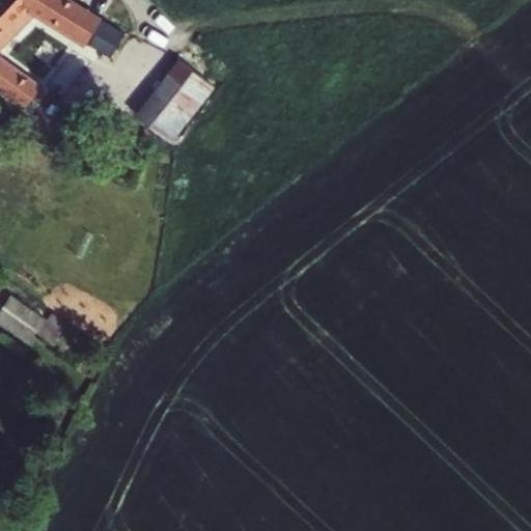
[(40,87),(0,56),(0,46),(29,16),(85,47),(86,45),(103,19),(71,0),(0,0),(0,91),(24,109),(40,87)]
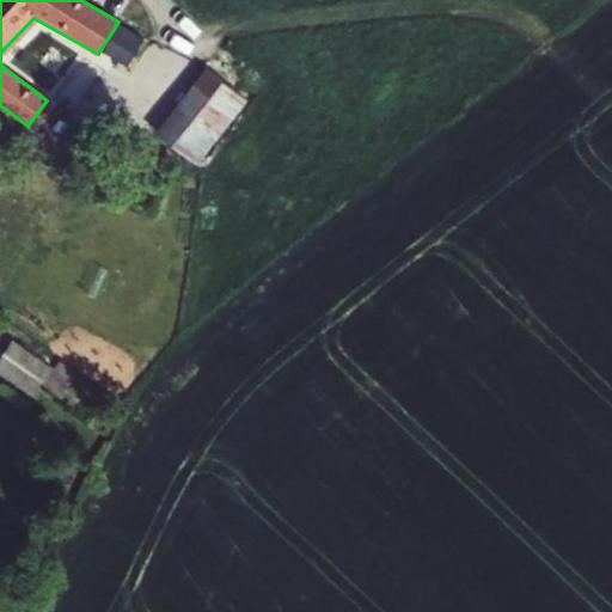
[(81,0),(118,22),(132,0),(81,0)]
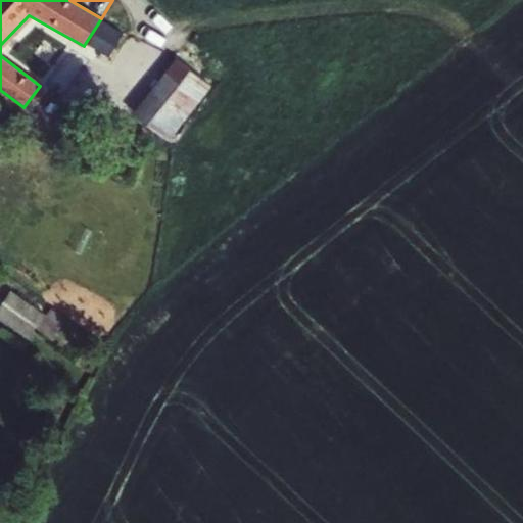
[(101,18),(85,44),(109,59),(125,34),(101,18)]
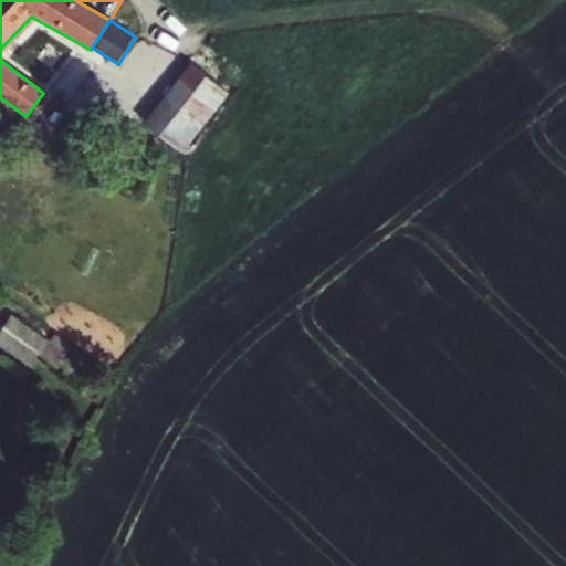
[(182,153),(230,93),(191,63),(144,122),(182,153)]
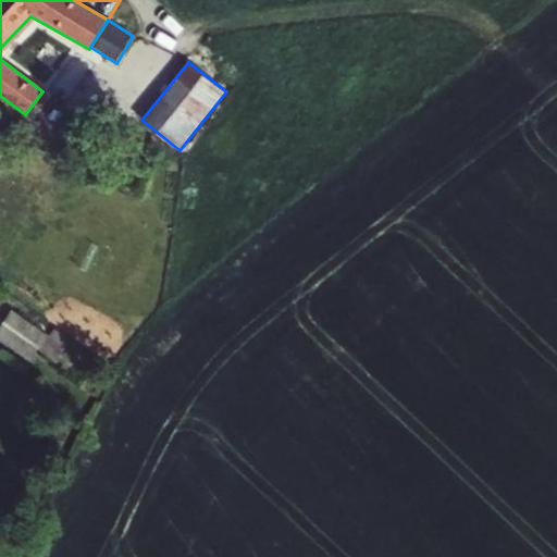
[(49,335),(13,310),(0,329),(0,341),(31,361),(39,349),(49,335)]
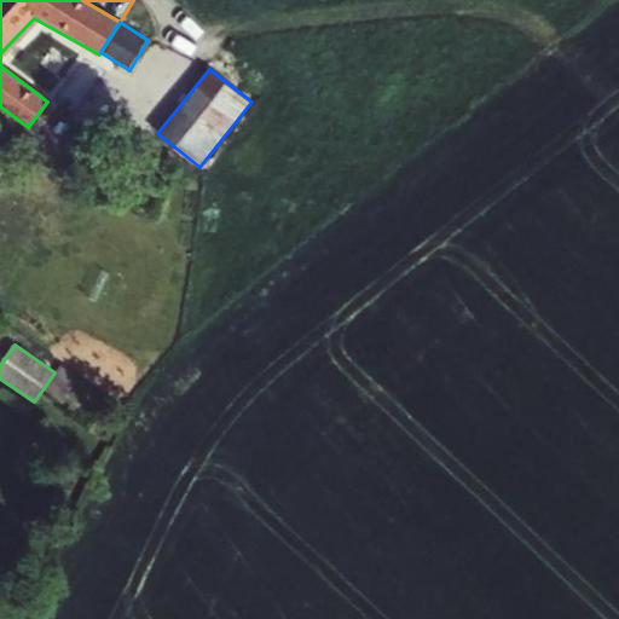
[(55,372),(44,388),(62,403),(80,379),(61,365),(55,372)]
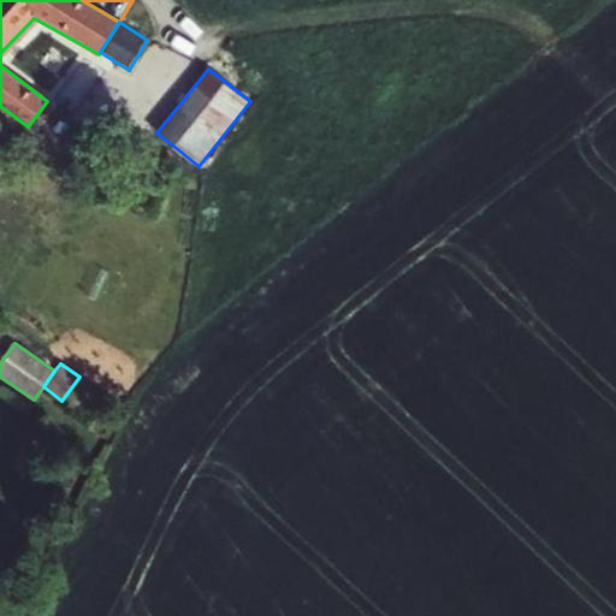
All buildings are outlined.
